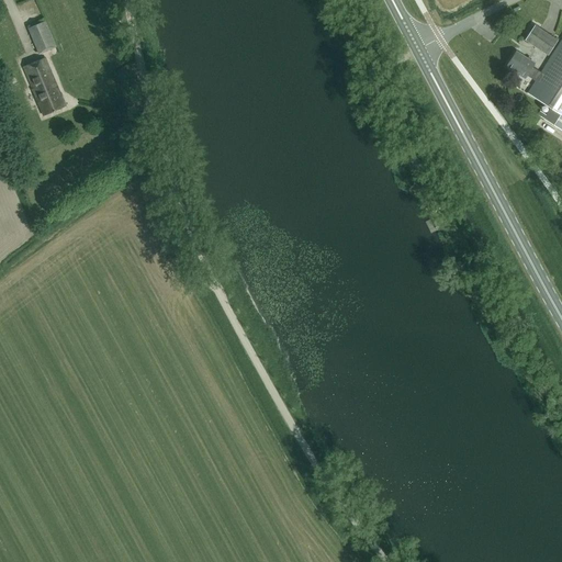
[(45,21),(27,29),(38,55),(56,47),(45,21)]
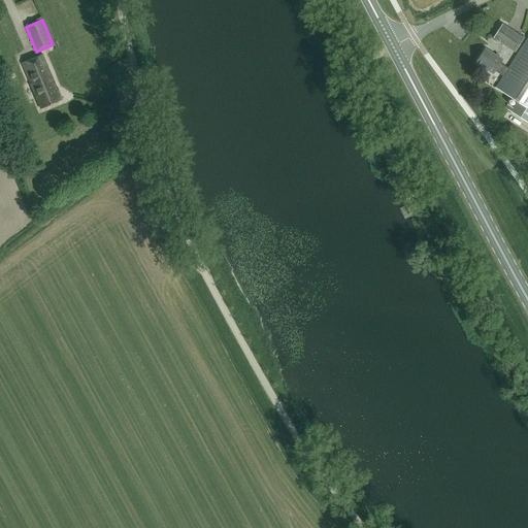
[(502,24),(493,38),(515,53),(524,38),(502,24)]
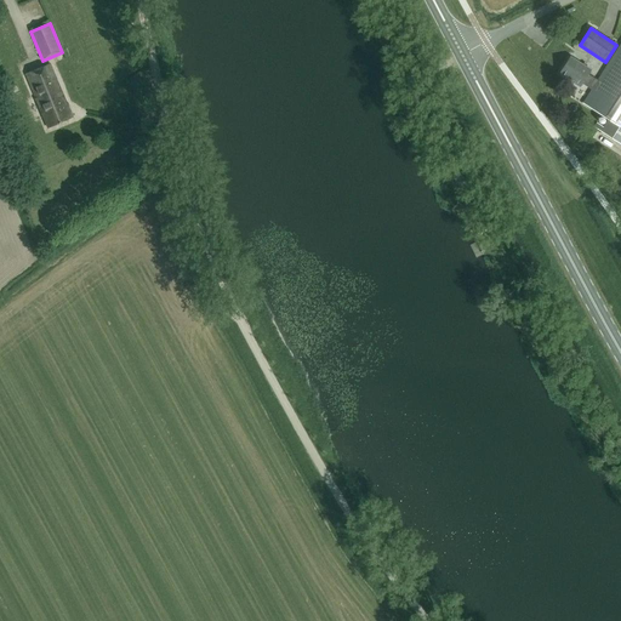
[(592,91),(584,104),(602,115),(594,129),(620,144),(620,44),(598,80),(592,91)]
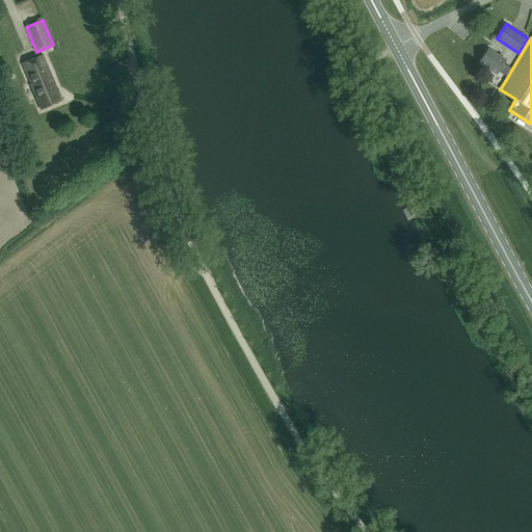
[(487,49),(479,63),(497,75),(499,73),(507,78),(512,69),(504,63),(506,60),(487,49)]
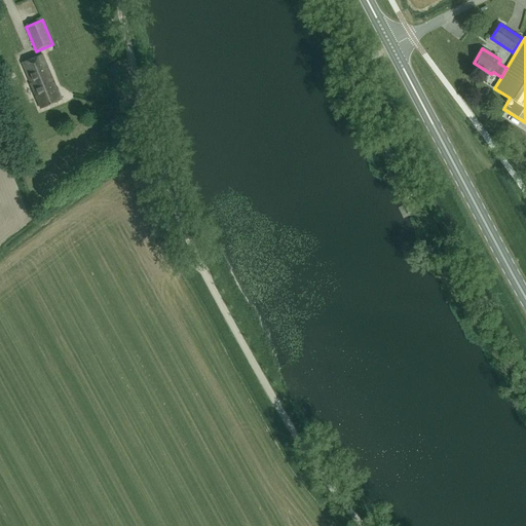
[(62,100),(42,54),(21,64),(40,109),(62,100)]
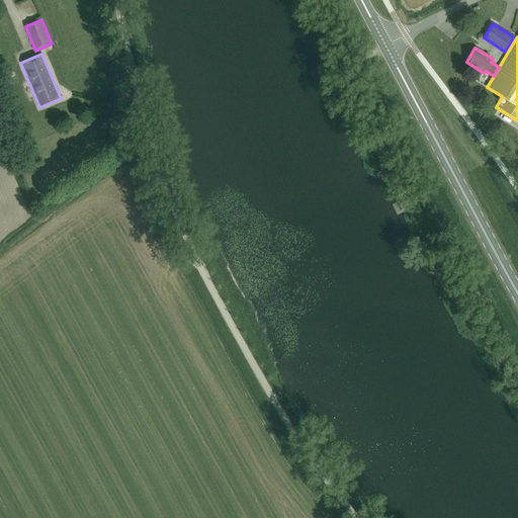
All buildings are outlined.
